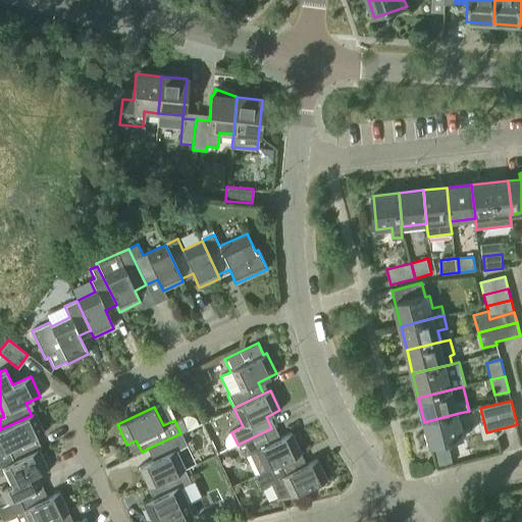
[(32,415),(0,429),(0,467),(1,467),(38,450),(33,438),(44,433),(34,413),(31,414),(32,415)]
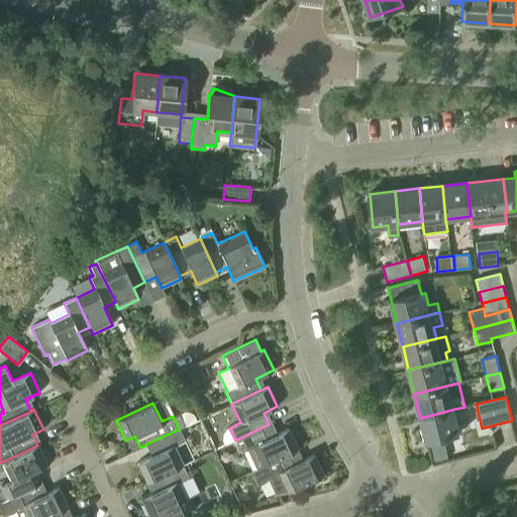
[(454,409),(420,418),(426,441),(460,432),(454,409)]
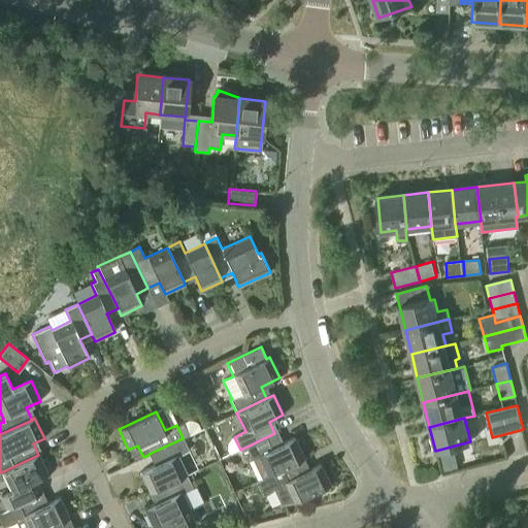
[(188,420),(183,423),(189,435),(200,429),(198,423),(194,421),(188,420)]
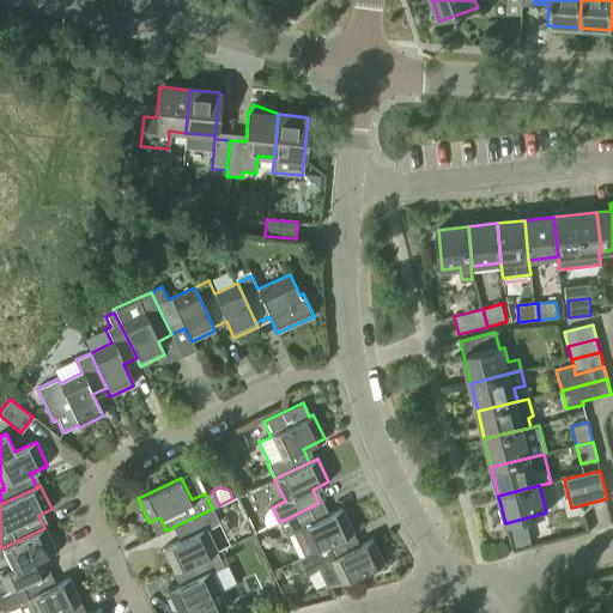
[(319,503),(279,522),(286,536),(292,534),(303,557),(352,532),(341,509),(325,517),(319,503)]
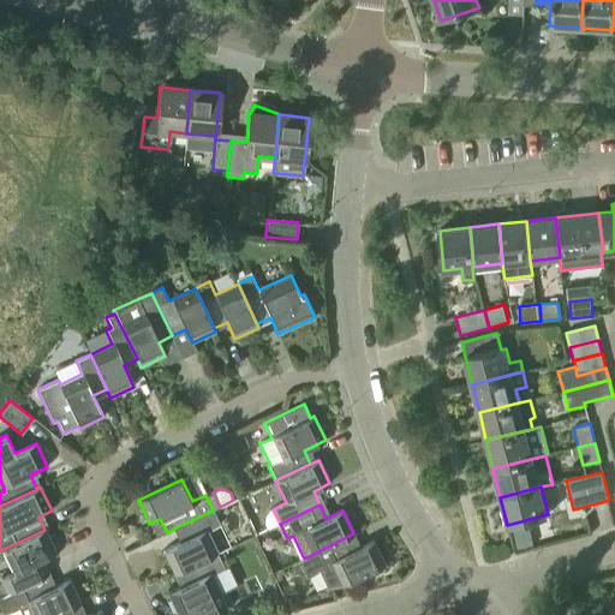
[(173,529),(173,530),(179,542),(162,550),(173,574),(177,573),(177,572),(216,554),(207,531),(220,525),(213,511),(173,529)]
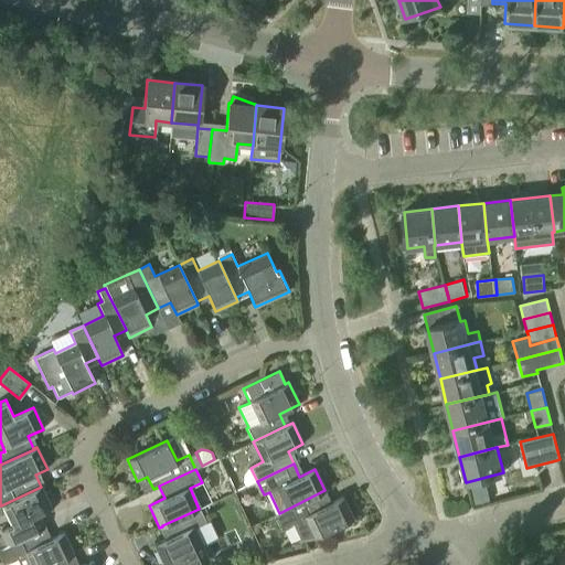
[(41,487),(1,505),(11,526),(0,531),(0,533),(6,545),(45,526),(39,514),(52,509),(41,487)]
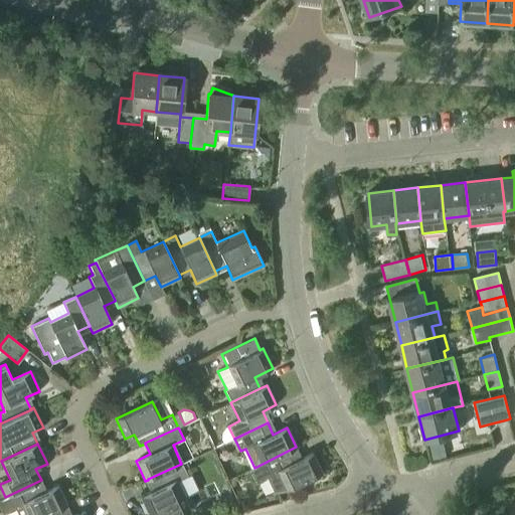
[(296,447),(254,468),(249,470),(255,483),(267,478),(274,492),(286,490),(322,473),(313,453),(299,460),(294,449),(297,448),(296,447)]
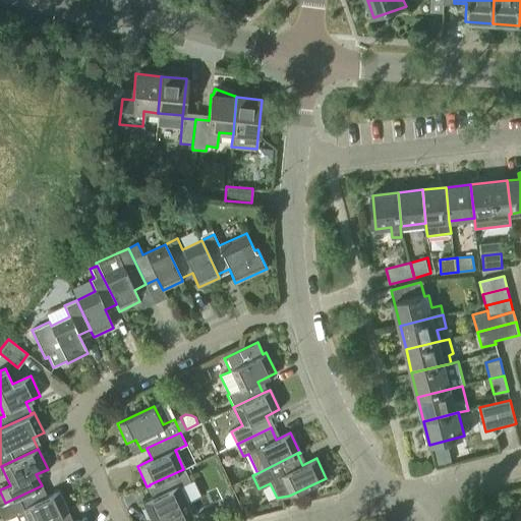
[(150,484),(150,485),(156,497),(141,503),(150,520),(155,520),(162,518),(163,520),(183,520),(192,517),(178,486),(189,481),(183,469),(150,484)]
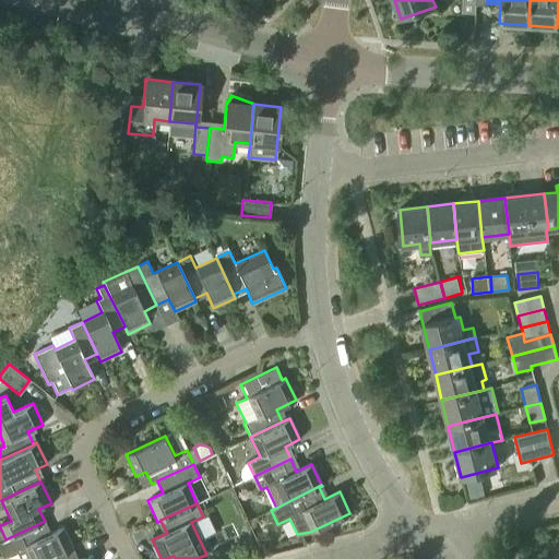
[(6,539),(0,542),(0,550),(3,558),(14,551),(18,558),(50,558),(70,550),(73,549),(62,527),(50,533),(45,521),(6,539)]
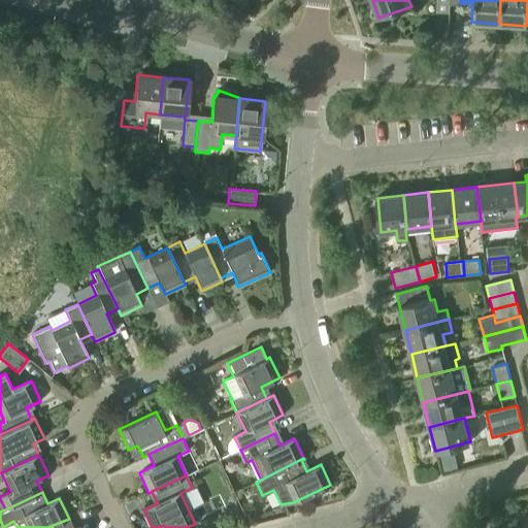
[(140,502),(129,505),(132,522),(143,519),(140,502)]
